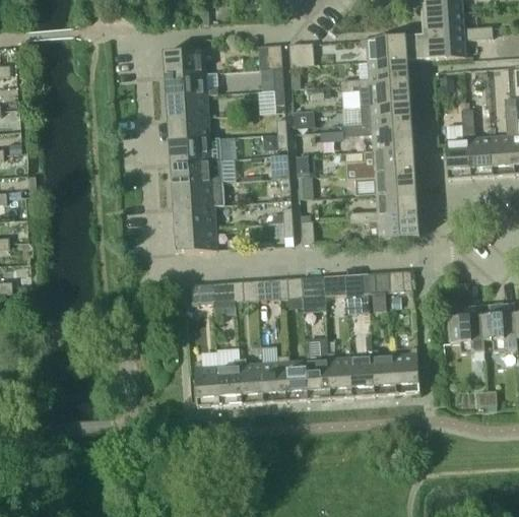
[(425,0),(427,15),(461,12),(460,0),(425,0)]
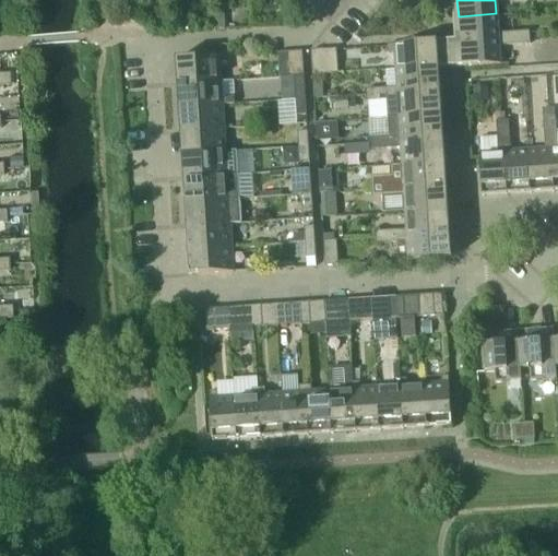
[(460,39),(529,35),(529,28),(497,31),(496,13),(459,16),(460,39)]
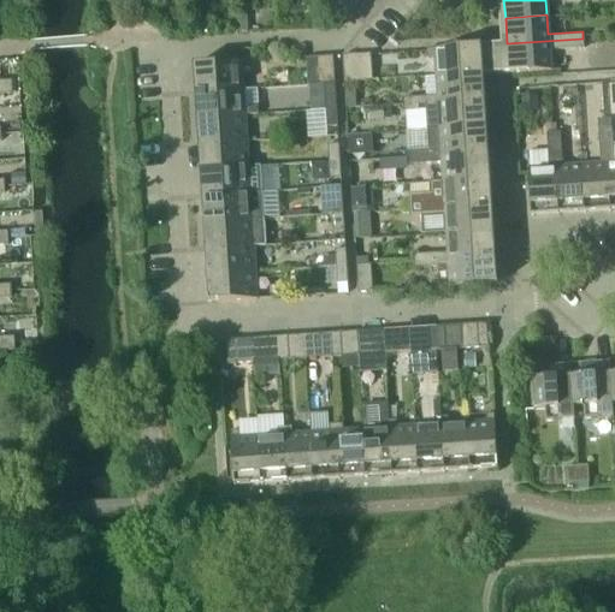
[(509,71),(550,67),(549,48),(583,46),(583,39),(507,43),(509,71)]
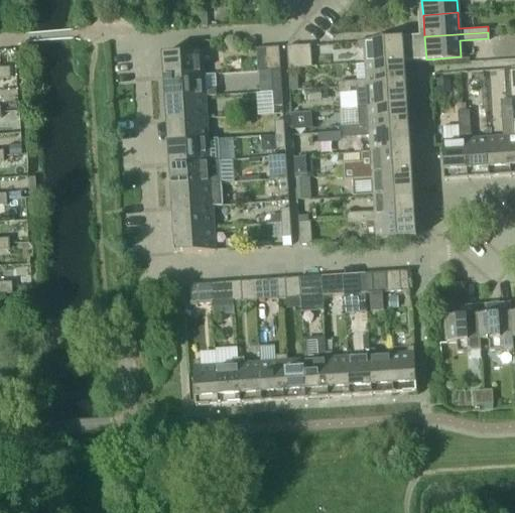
[(398,59),(397,36),(357,39),(357,46),(363,46),(364,61),(398,59)]
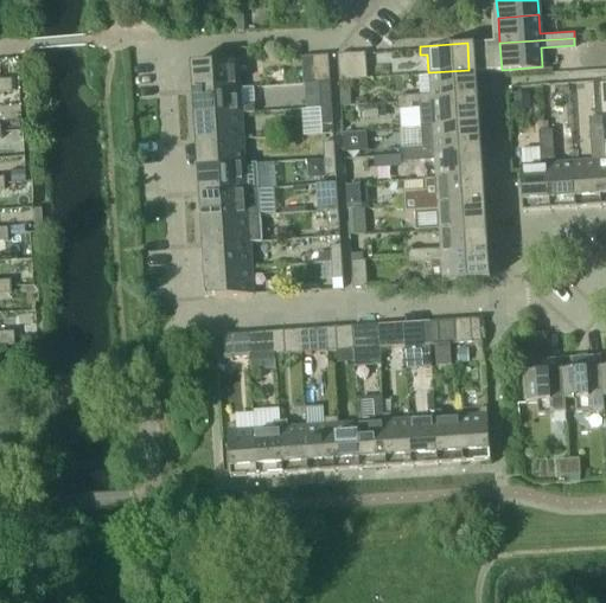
[(365,64),(364,52),(364,50),(351,51),(351,64),(365,64)]
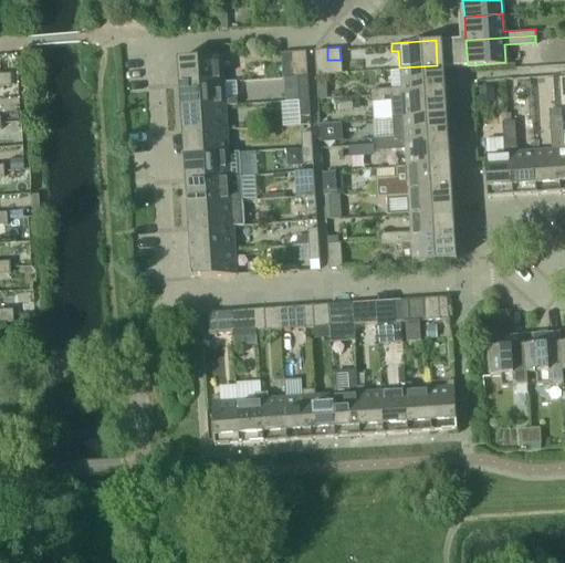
[(327,48),(314,49),(315,73),(328,73),(327,60),(327,48)]
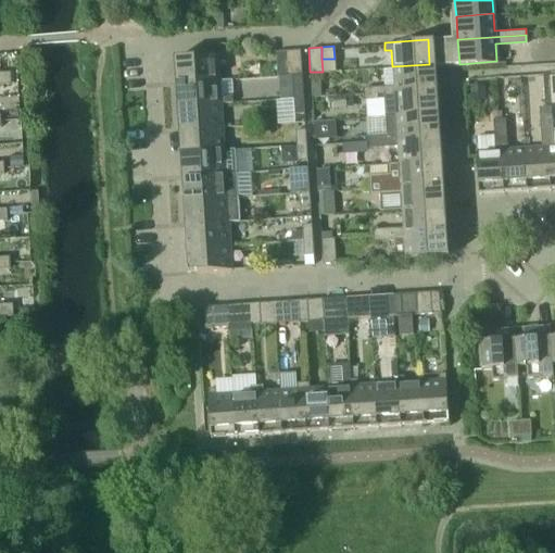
[(287,49),(288,74),(301,73),(300,48),(287,49)]
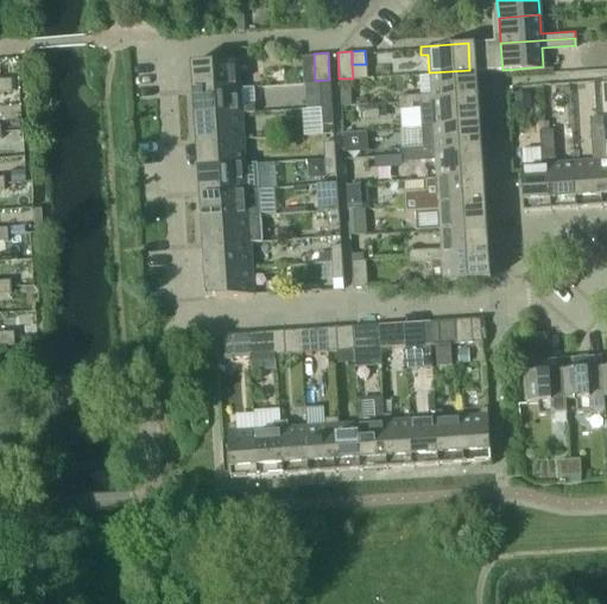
[(314,53),(301,55),(299,55),(302,81),(315,81),(314,53)]
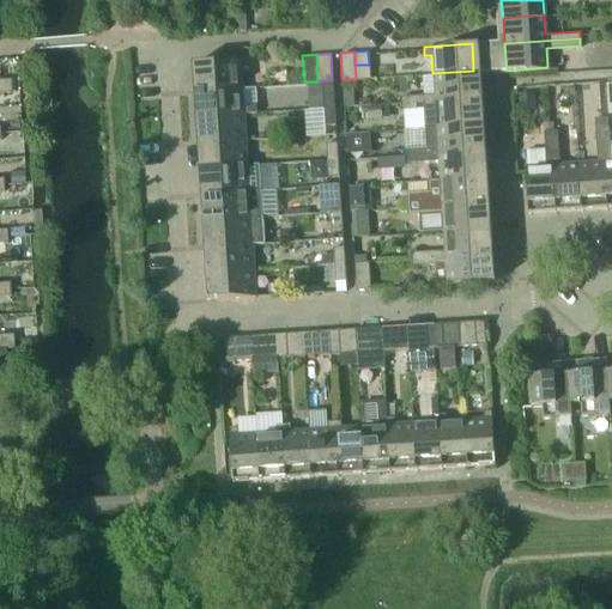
[(199,62),(200,89),(241,86),(240,59),(199,62)]
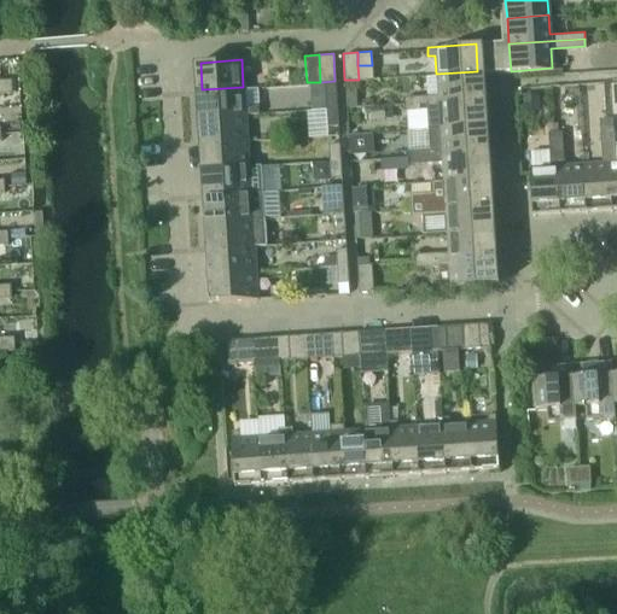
[(431,100),(479,97),(477,71),(436,74),(437,93),(431,94),(431,100)]
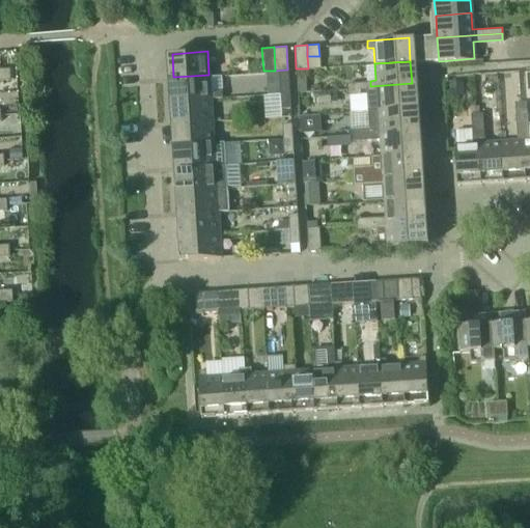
[(0,79),(8,79),(7,67),(0,67),(0,79)]
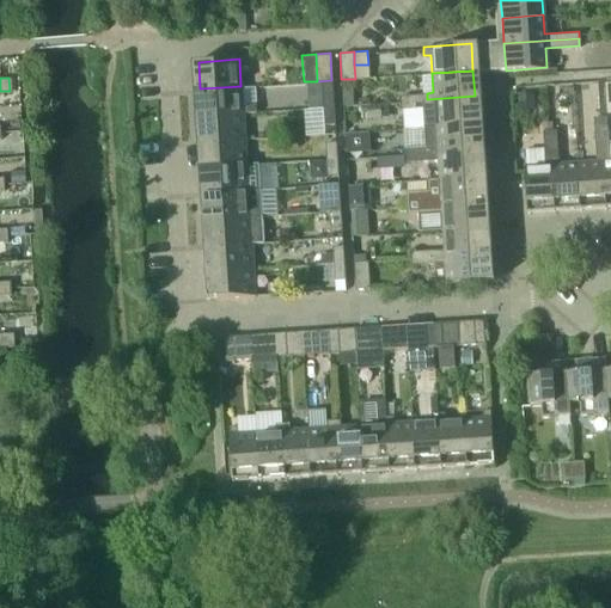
[(240,86),(200,88),(201,115),(243,112),(243,111),(255,110),(255,102),(248,103),(245,104),(242,104),(240,86)]
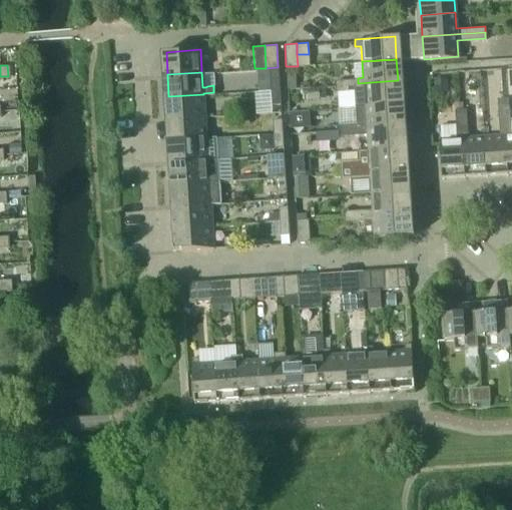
[(270,89),(280,88),(279,74),(270,75),(270,89)]
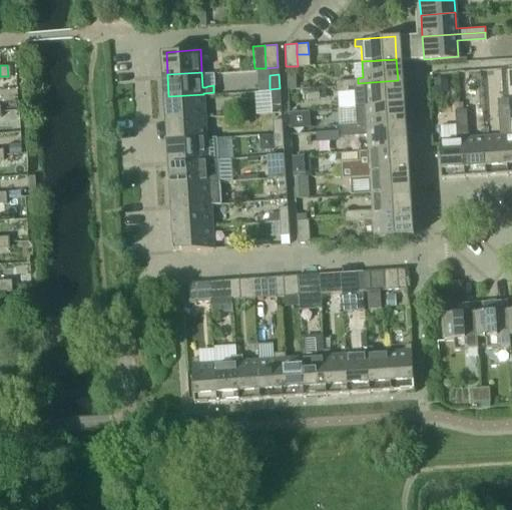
[(296,74),(287,75),(287,87),(296,87),(296,74)]
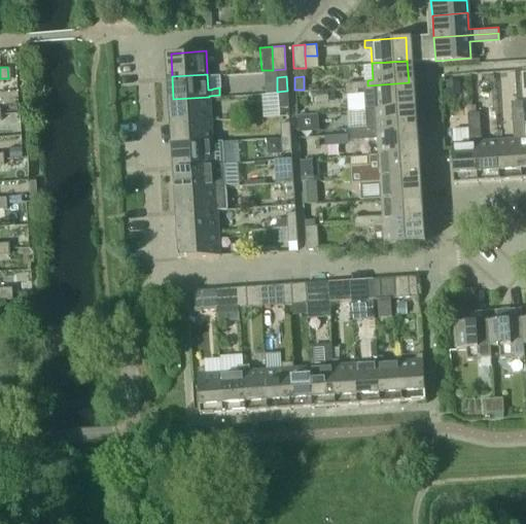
[(459,93),(459,79),(446,79),(446,93),(459,93)]
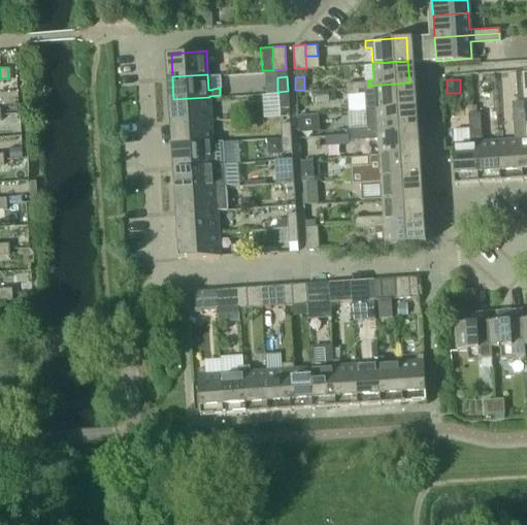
[(367,109),(410,105),(409,83),(368,86),(368,80),(344,81),(346,94),(357,93),(358,108),(366,107),(367,109)]
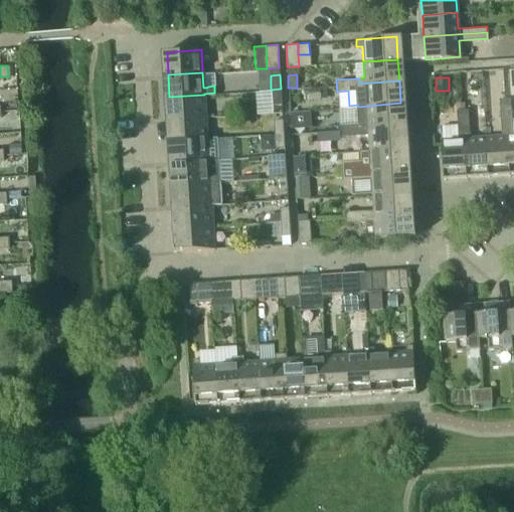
[(308,89),(309,99),(320,98),(320,88),(308,89)]
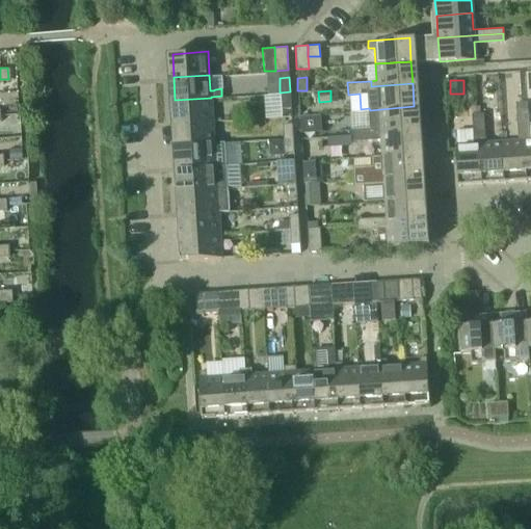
[(291,107),(290,91),(280,93),(281,107),(291,107)]
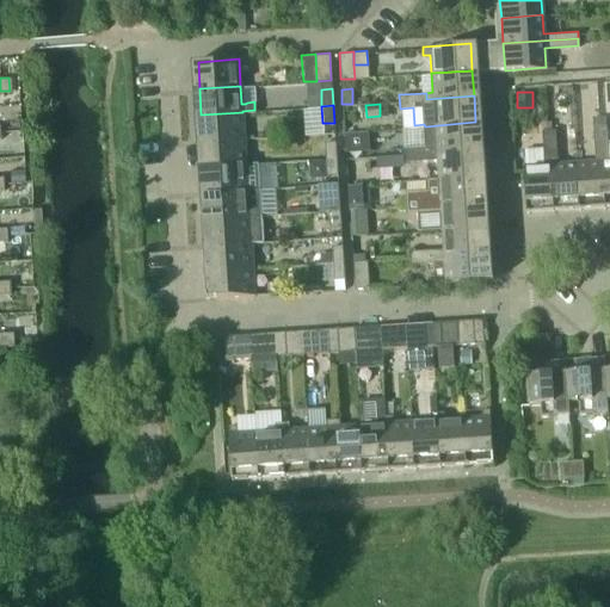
[(201,115),(203,141),(244,137),(242,112),(201,115)]
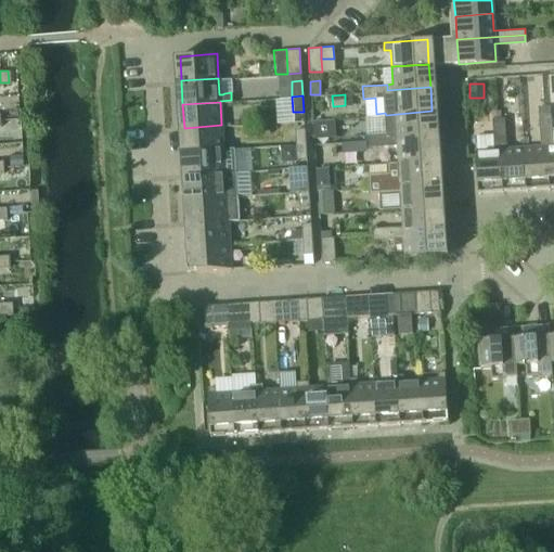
[(365,140),(434,136),(432,111),(386,115),(387,132),(365,133),(365,140)]
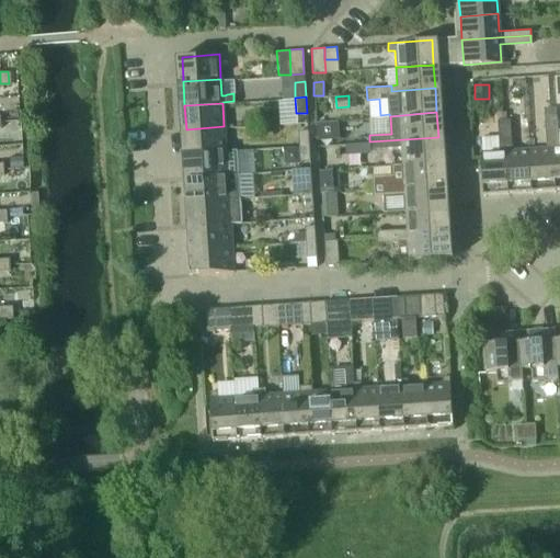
[(555,184),(550,115),(544,115),(546,147),(528,148),(530,185),(555,184)]
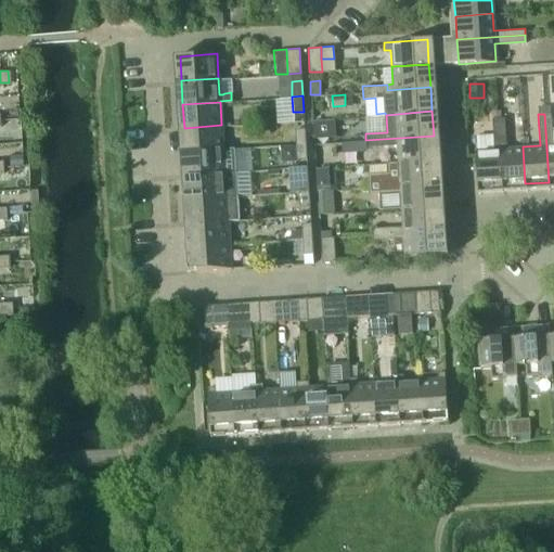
[(553,181),(553,143),(552,144),(550,114),(544,114),(549,182),(553,181)]
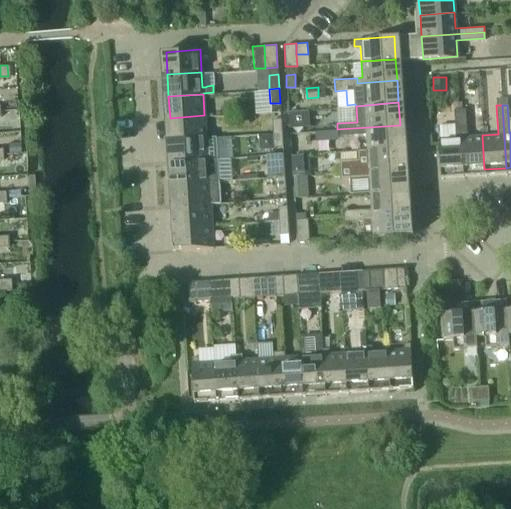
[(463,171),(459,108),(453,108),(455,137),(438,138),(440,172),(463,171)]
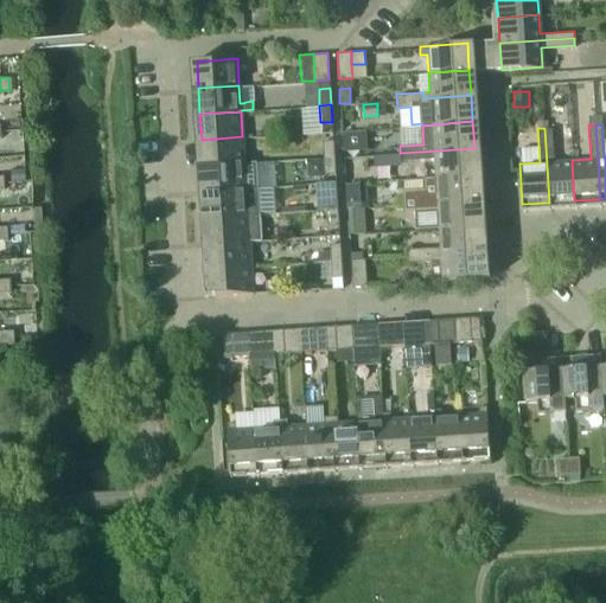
[(574,200),(572,160),(553,161),(550,128),(544,128),(549,203),(574,200)]
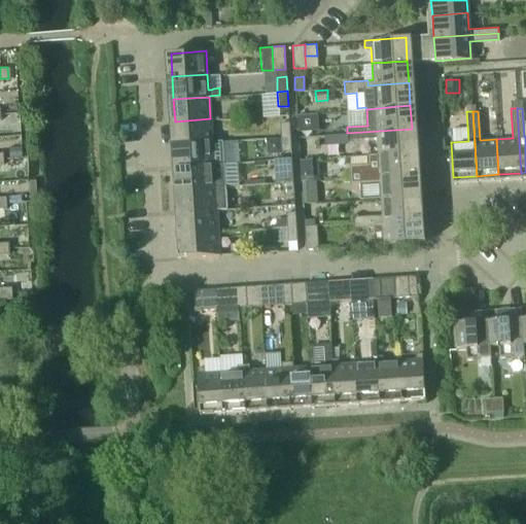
[(297,131),(318,130),(318,113),(296,114),(297,131)]
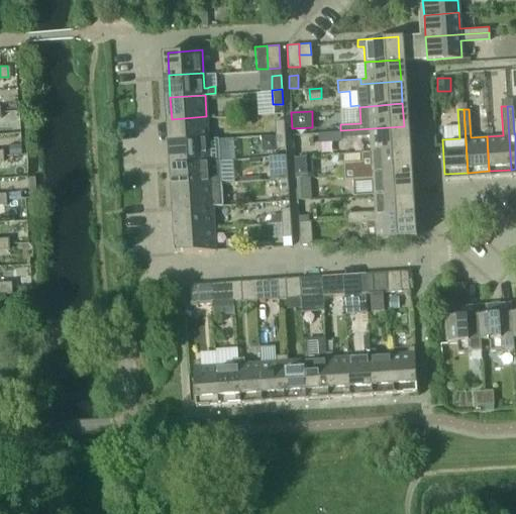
[(206,116),(172,119),(173,140),(208,138),(206,116)]
